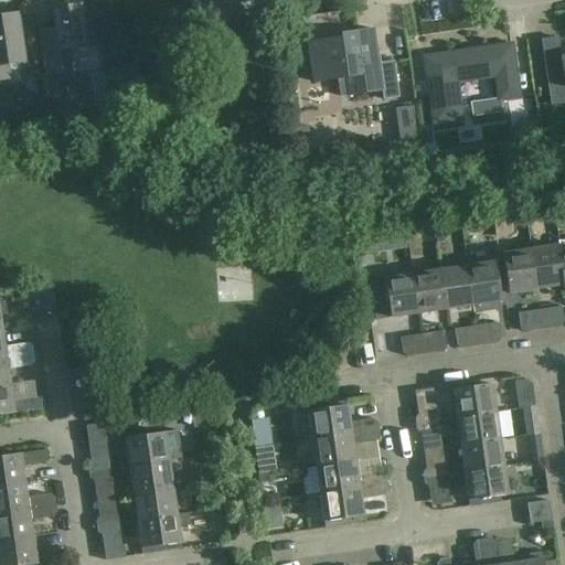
[(55,24),(40,28),(48,77),(73,73),(68,50),(88,48),(88,44),(85,28),(82,6),(53,10),(55,24)]
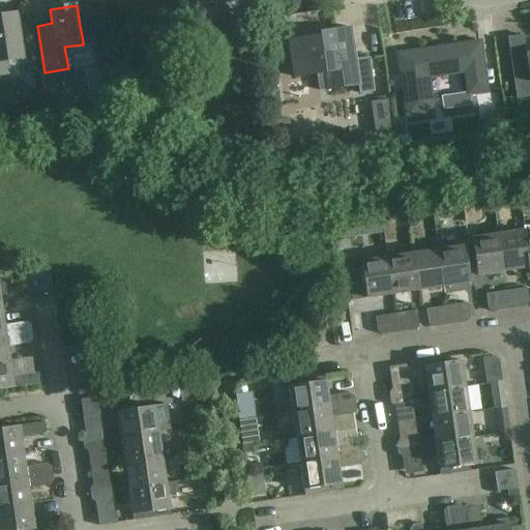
[(3,20),(2,17),(0,17),(0,75),(7,74),(5,60),(23,58),(17,19),(3,20)]
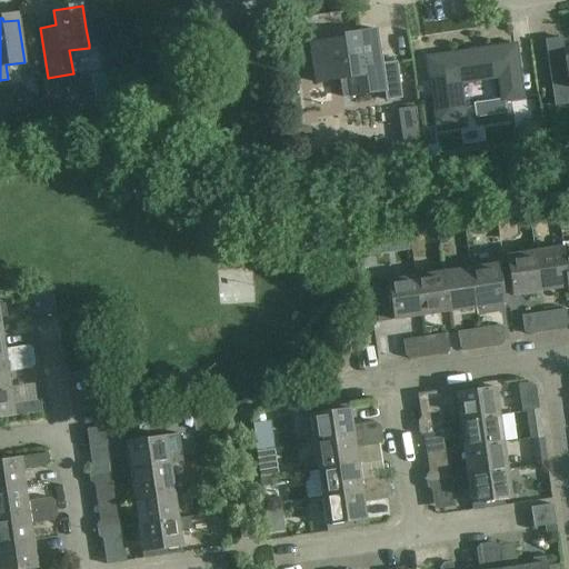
[(343,38),(311,43),(317,83),(339,80),(342,97),(350,96),(386,91),(387,100),(402,98),(397,62),(381,65),(376,29),(349,32),(343,33),(343,38)]
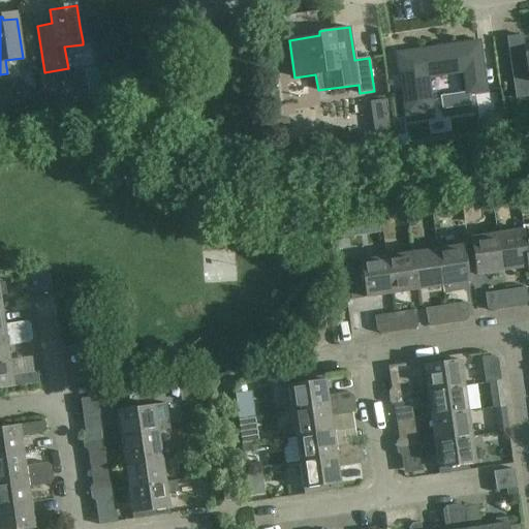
[(528,44),(524,47),(522,35),(507,37),(517,98),(528,96),(528,44)]
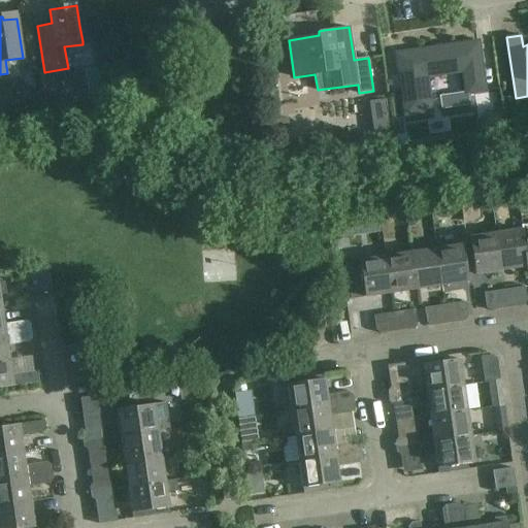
[(422,51),(397,54),(405,116),(433,111),(429,79),(461,74),(464,93),(464,94),(468,94),(486,91),(482,66),(480,66),(476,44),(422,53),(422,51)]
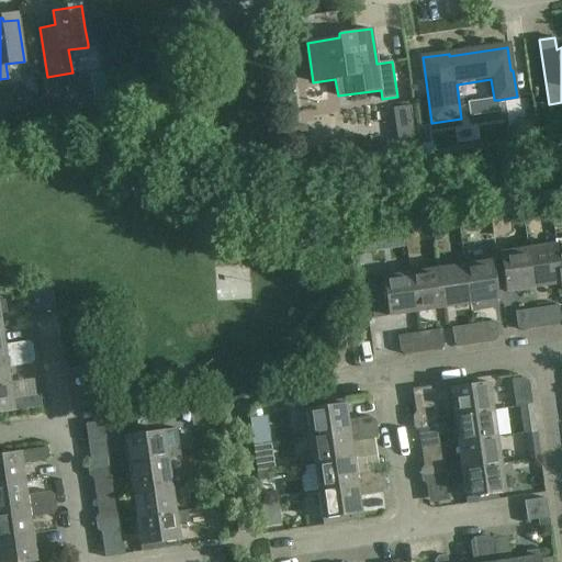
[(536,126),(524,114),(505,133),(516,144),(536,126)]
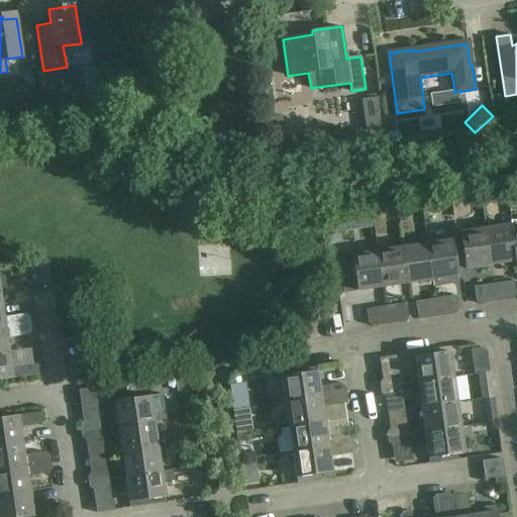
[(380,117),(365,119),(366,131),(381,129),(380,117)]
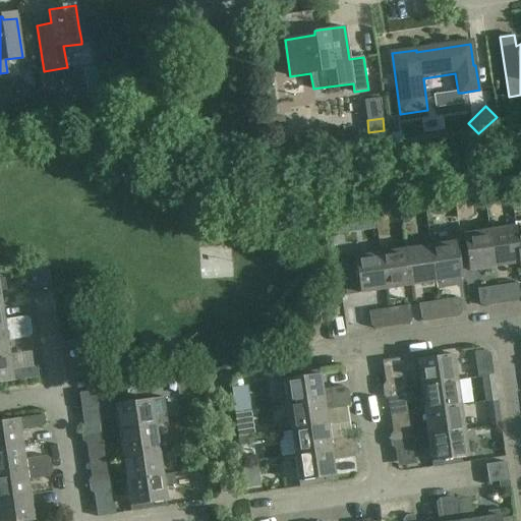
[(372,216),(336,222),(338,235),(374,229),(372,216)]
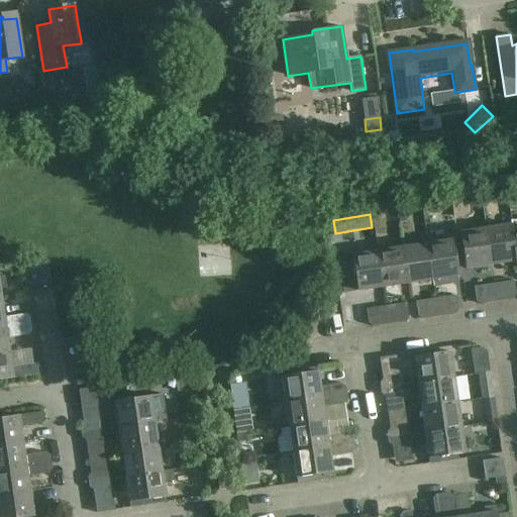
[(492,265),(516,262),(512,231),(513,231),(513,225),(487,229),(492,265)]
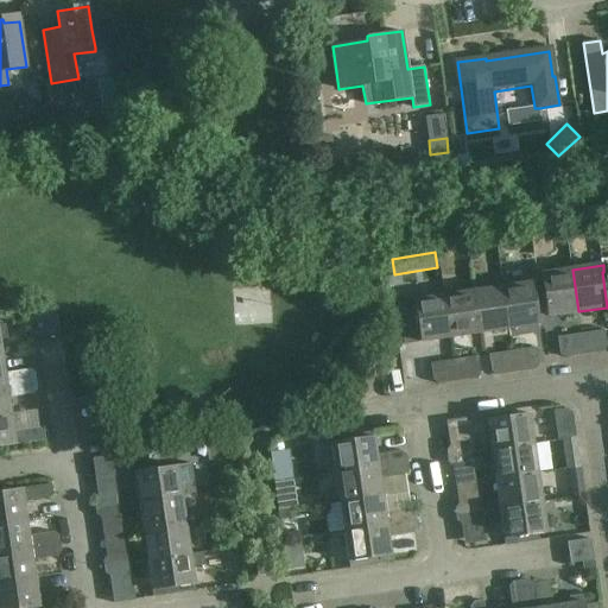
[(548,316),(578,311),(572,270),(542,274),(548,316)]
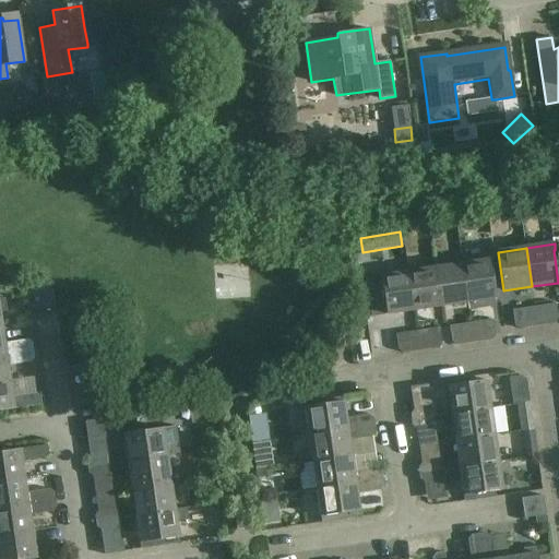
[(491,259),(463,263),(470,301),(497,298),(491,259)]
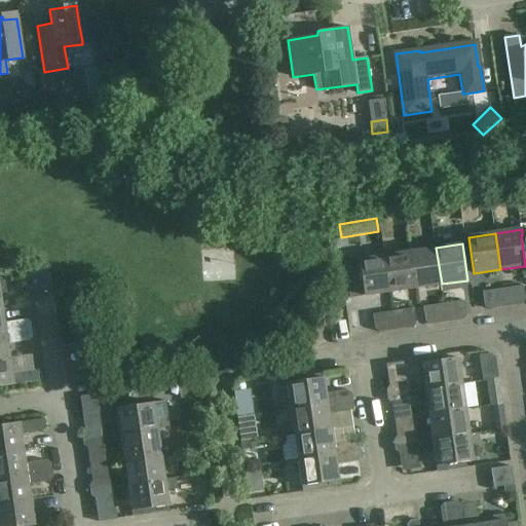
[(411,252),(416,288),(442,284),(436,248),(411,252)]
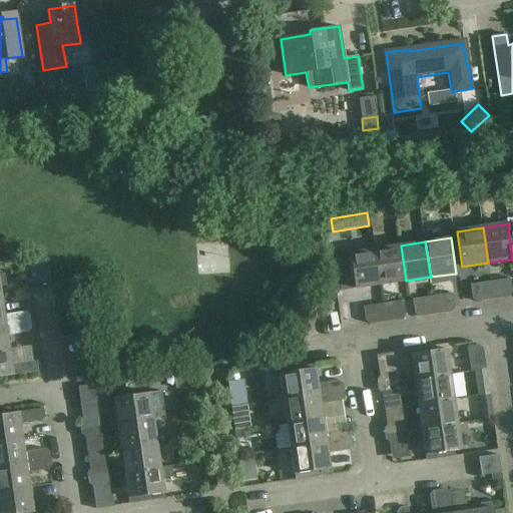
[(381,285),(406,281),(401,245),(376,249),(381,285)]
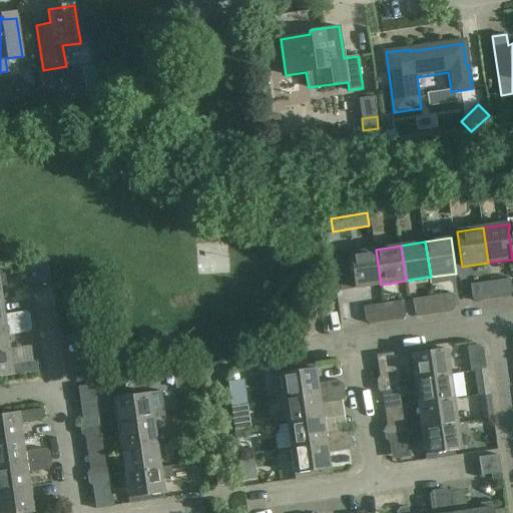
[(351,252),(337,255),(342,291),(356,289),(381,285),(376,249),(351,252)]
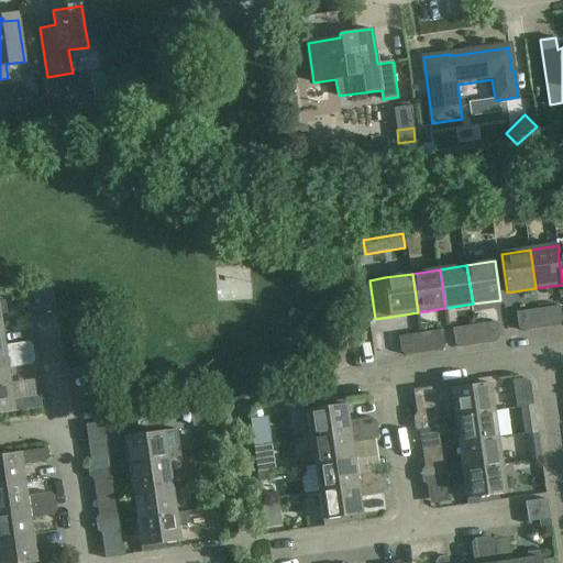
[(56,311),(53,289),(42,291),(45,313),(56,311)]
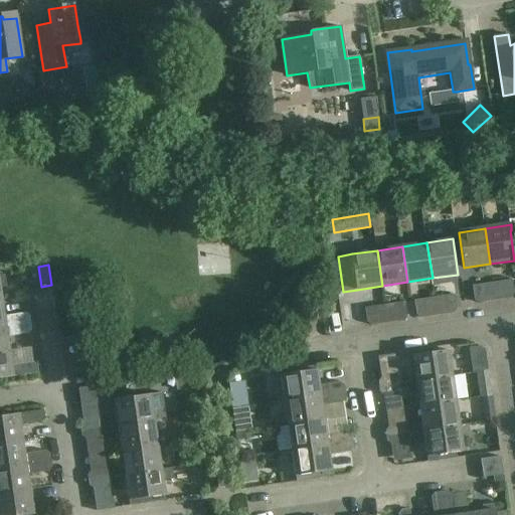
[(514,295),(512,280),(503,282),(506,300),(511,299),(514,295)]
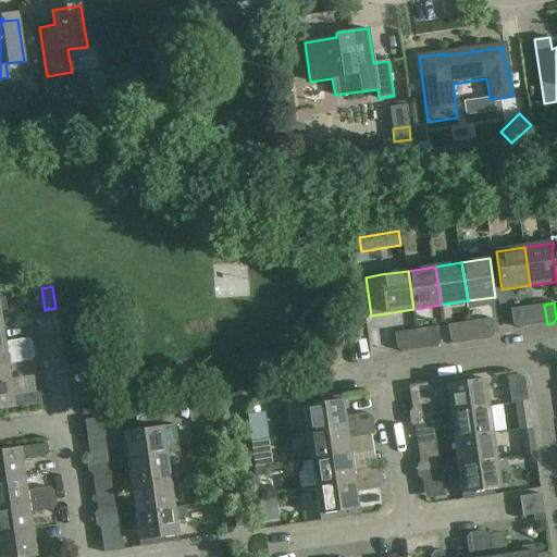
[(522,327),(519,308),(510,309),(512,324),(517,329),(522,327)]
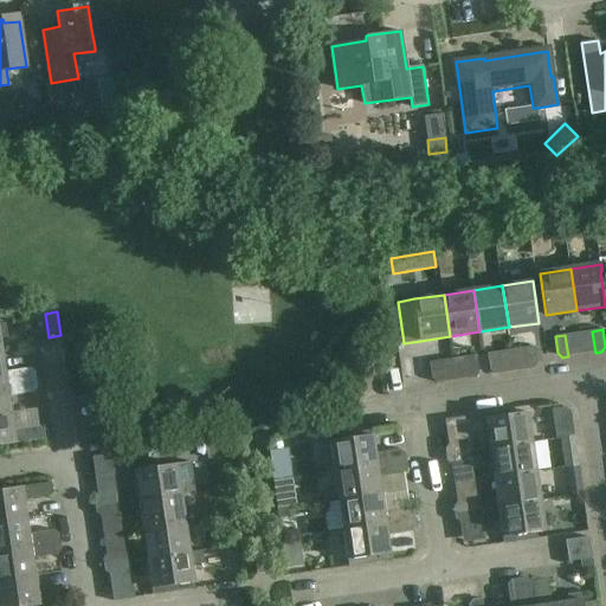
[(536,363),(534,347),(523,349),(527,369),(533,369),(536,363)]
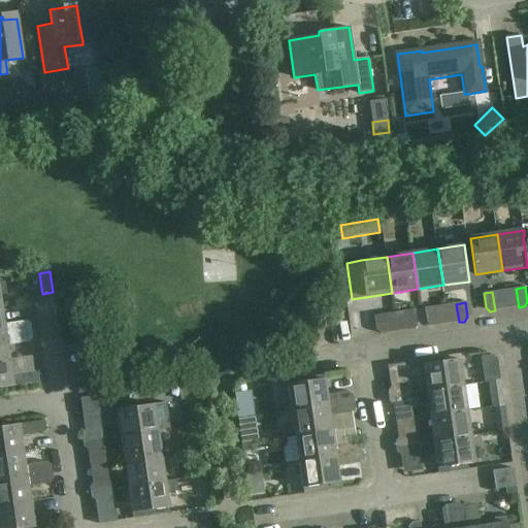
[(435,326),(432,307),(424,308),(426,324),(430,327),(435,326)]
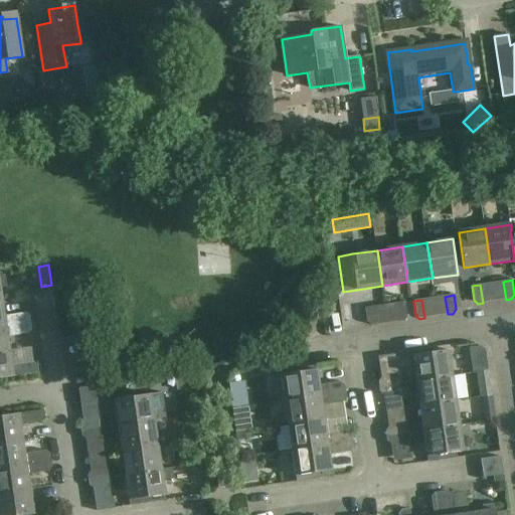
[(3,303),(0,303),(0,328),(31,324),(30,317),(26,313),(5,316),(3,303)]
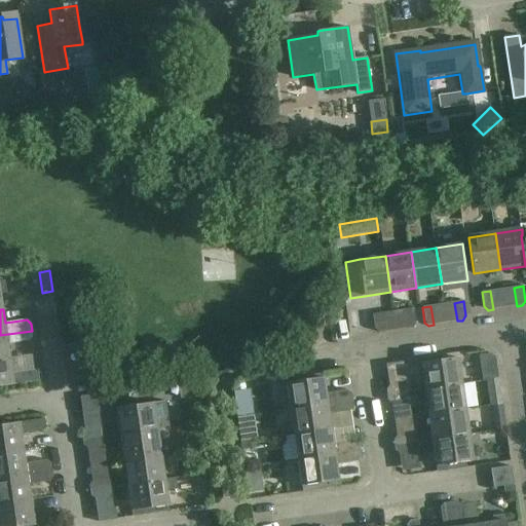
[(415,323),(413,309),(404,310),(407,329),(412,328),(415,323)]
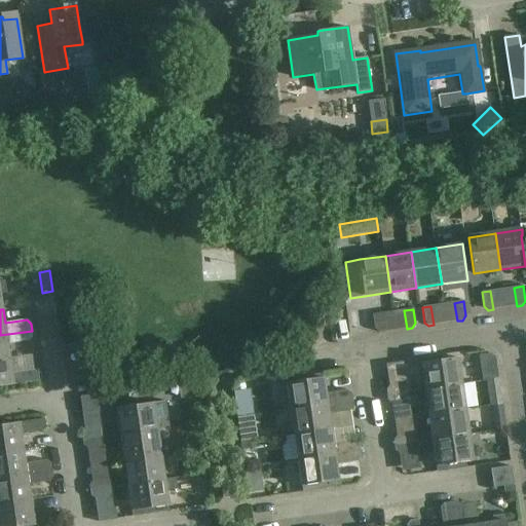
[(380,313),(372,314),(374,330),(378,333),(383,332),(395,330),(392,311),(380,313)]
